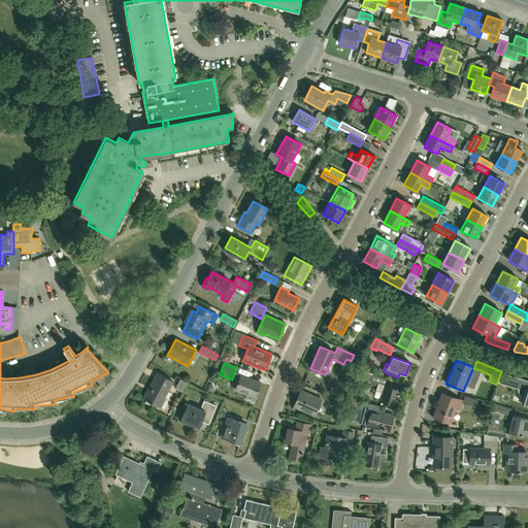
[(360,370),(357,378),(370,383),(373,374),(360,370)]
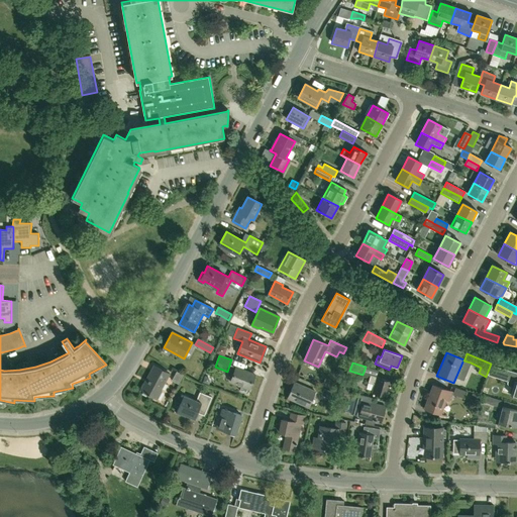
[(148,378),(141,391),(143,392),(142,394),(147,396),(147,395),(156,399),(169,374),(153,366),(147,378),(148,378)]
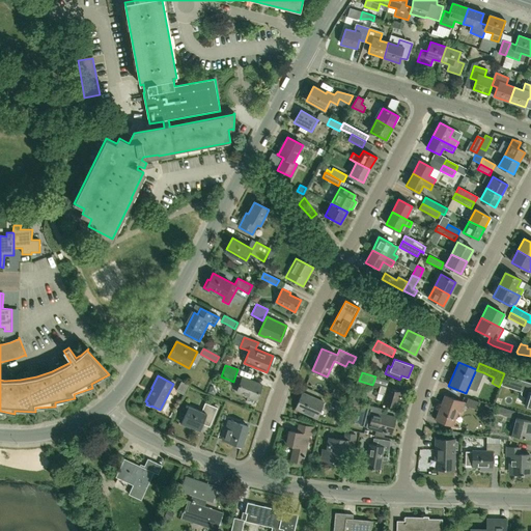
[(256,400),(262,385),(243,378),(236,392),(256,400)]
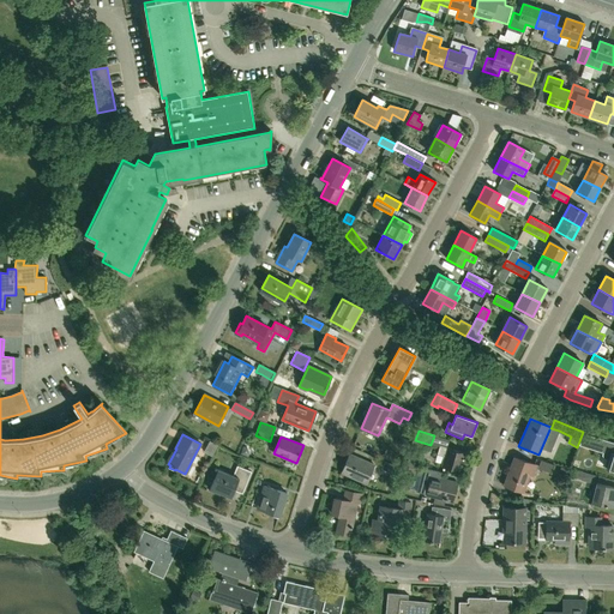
[(613,453),(612,452),(613,444),(613,443),(596,438),(594,445),(602,449),(603,451),(602,455),(605,458),(609,461),(607,468),(606,468),(613,470),(613,453)]
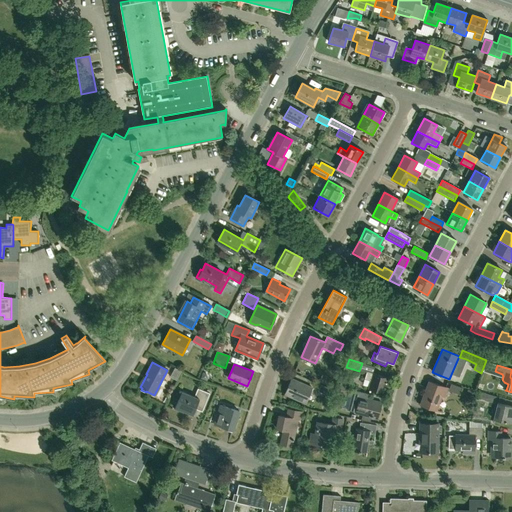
[(171,377),(177,380),(182,371),(175,368),(171,377)]
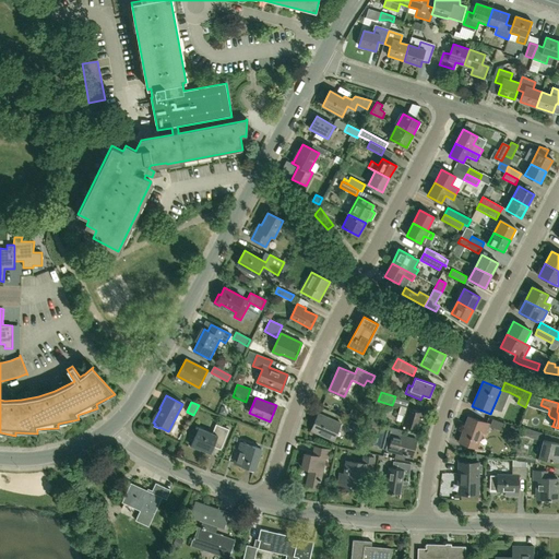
[(424,413),(406,407),(401,406),(397,414),(404,416),(401,425),(418,429),(424,413)]
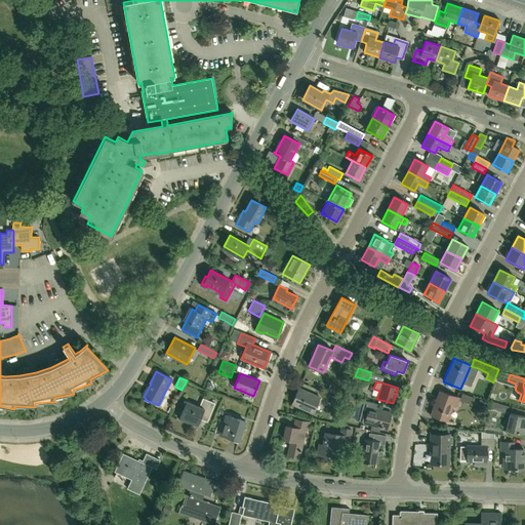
[(313,413),(320,398),(298,389),(292,405),(313,413)]
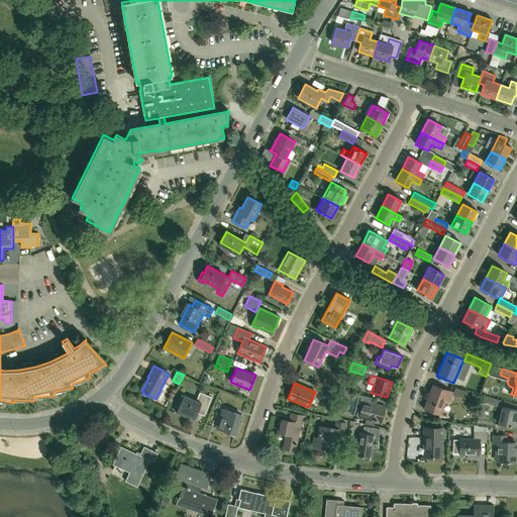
[(448,401),(451,392),(433,385),(424,409),(439,415),(445,400),(448,401)]
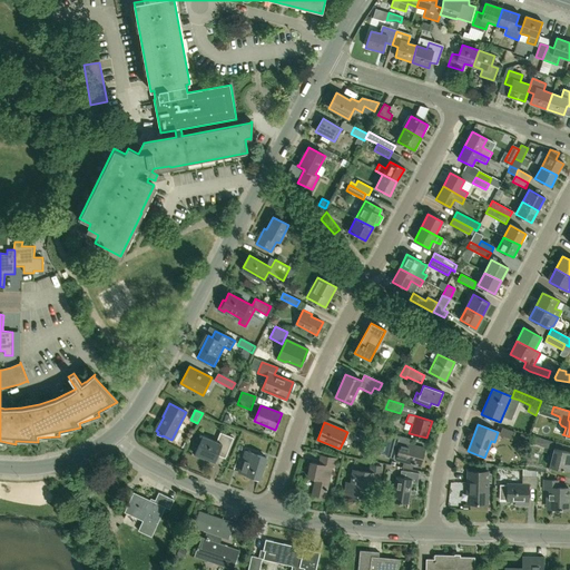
[(372,443),(375,436),(357,429),(354,436),(372,443)]
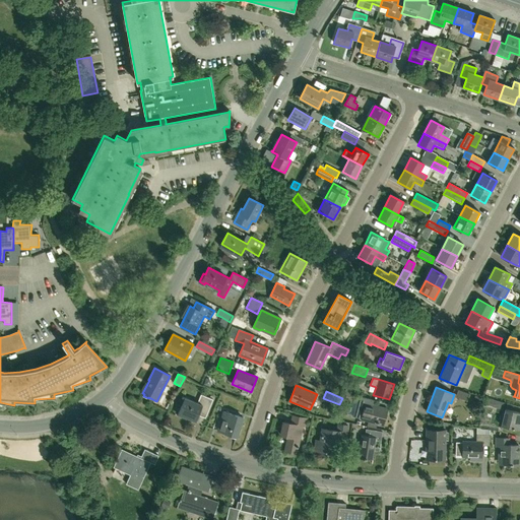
[(196,421),(199,415),(200,411),(207,413),(212,400),(201,395),(198,403),(185,398),(177,416),(186,420),(187,419),(186,419),(187,418),(196,421)]
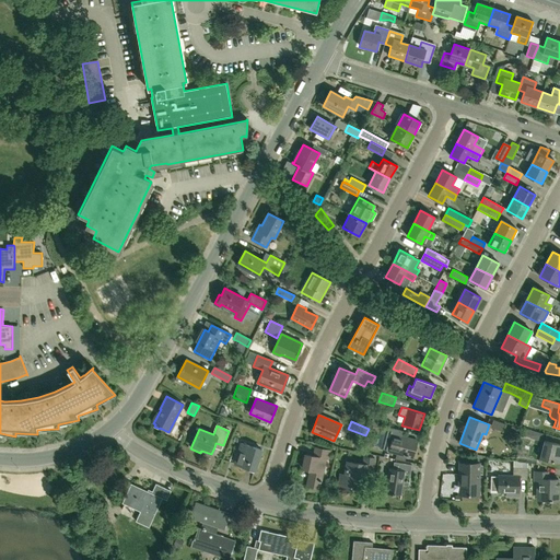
[(380,448),(389,451),(389,452),(412,457),(417,441),(401,436),(404,430),(382,426),(380,433),(383,434),(380,448)]
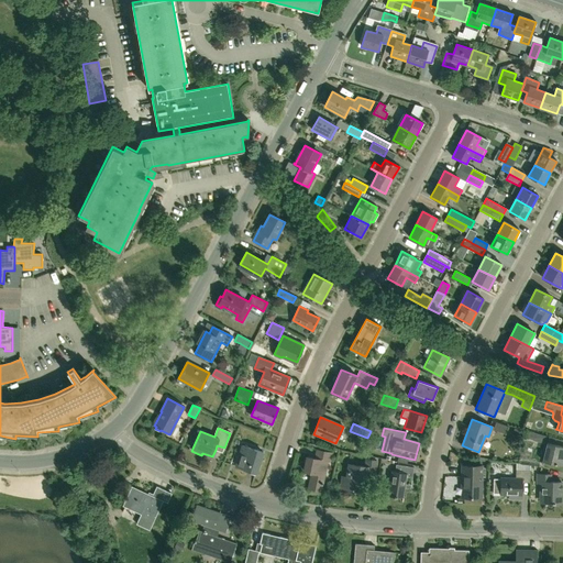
[(521,437),(544,443),(547,437),(523,430),(521,437)]
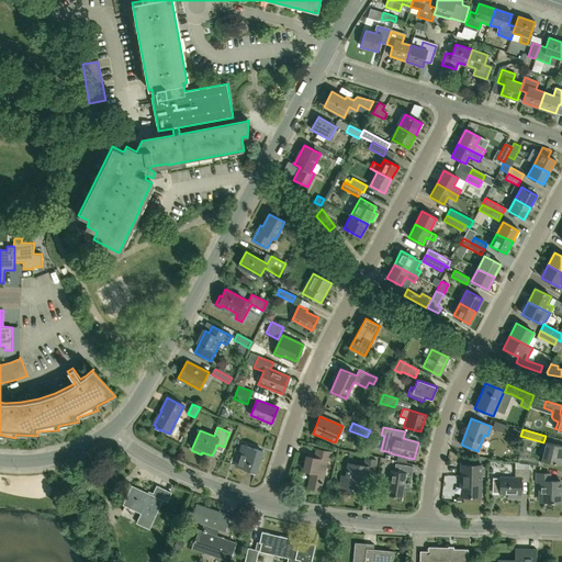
[(561,447),(546,442),(541,460),(561,464),(561,447)]
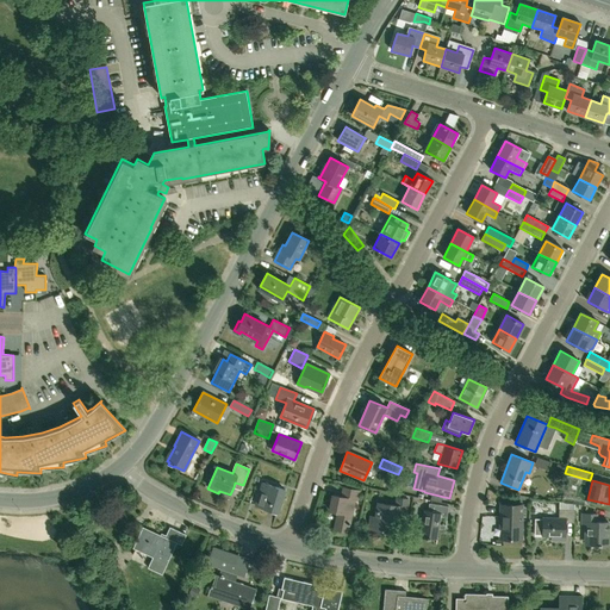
[(278,512),(285,490),(263,483),(255,505),(278,512)]
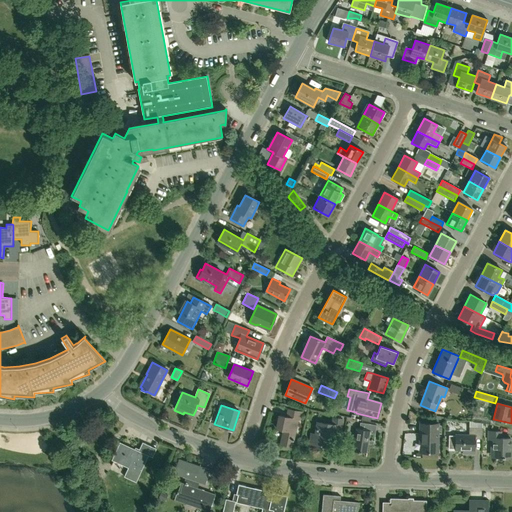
[(300,420),(302,412),(288,410),(286,417),(279,415),(277,428),(284,430),(281,444),(292,447),(297,420),(300,420)]
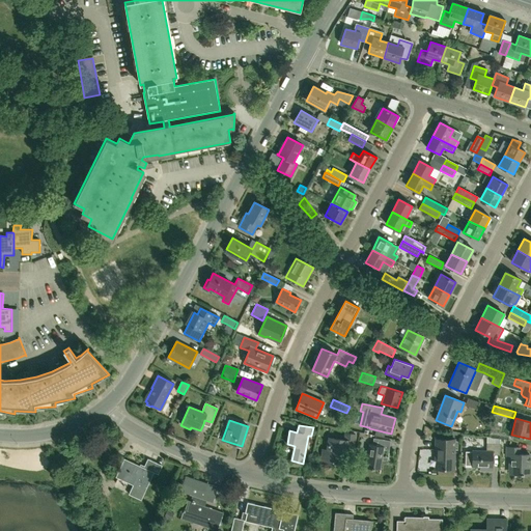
[(353,448),(355,435),(345,434),(344,441),(329,438),(326,462),(342,464),(344,447),(353,448)]
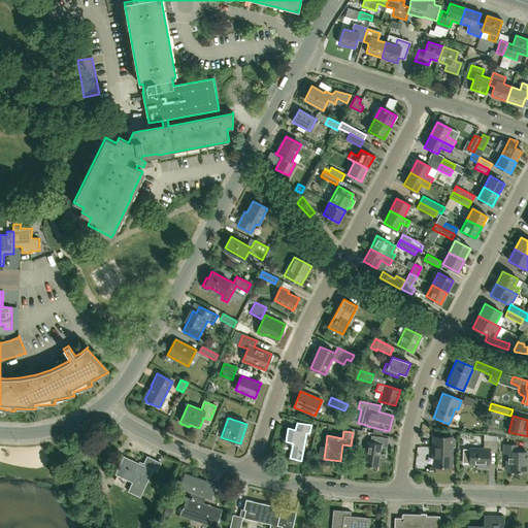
[(489,468),(489,464),(489,453),(497,453),(497,437),(484,435),(484,441),(484,450),(469,449),(469,450),(463,450),(462,463),(469,463),(469,464),(477,464),(477,468),(489,468)]
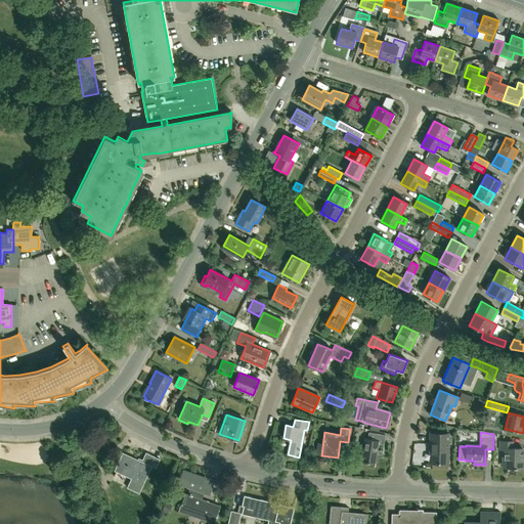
[(384,444),(386,435),(368,433),(367,439),(364,438),(360,462),(376,464),(379,444),(384,444)]
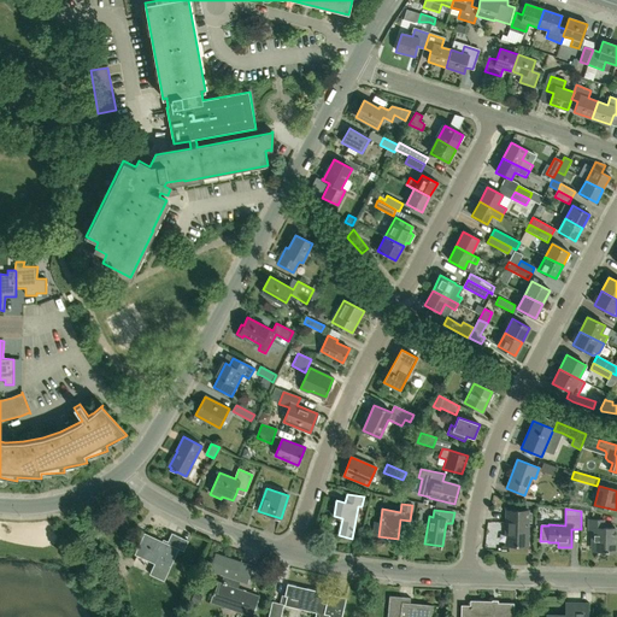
[(527,547),(528,511),(506,510),(506,545),(518,546),(527,547)]
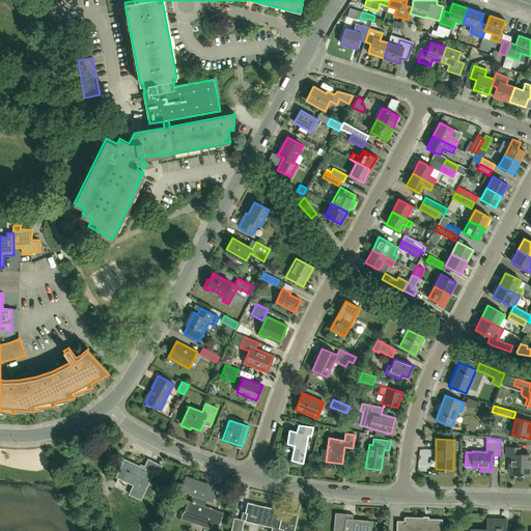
[(529,475),(529,455),(519,454),(520,448),(506,447),(506,454),(510,454),(510,465),(512,466),(512,474),(521,474),(521,475),(529,475)]
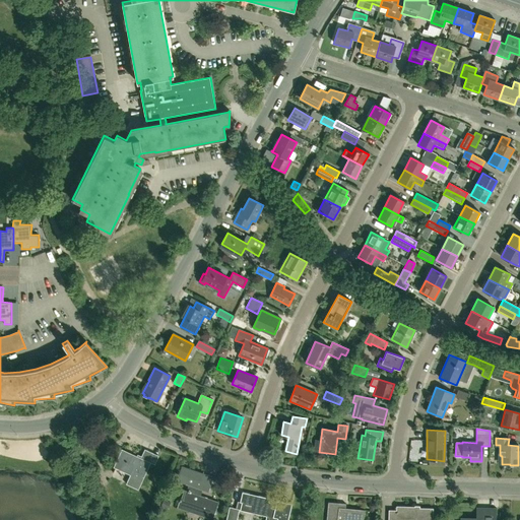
[(153,453),(144,449),(139,461),(136,459),(136,458),(123,451),(116,466),(131,473),(126,484),(138,490),(149,465),(148,464),(153,453)]
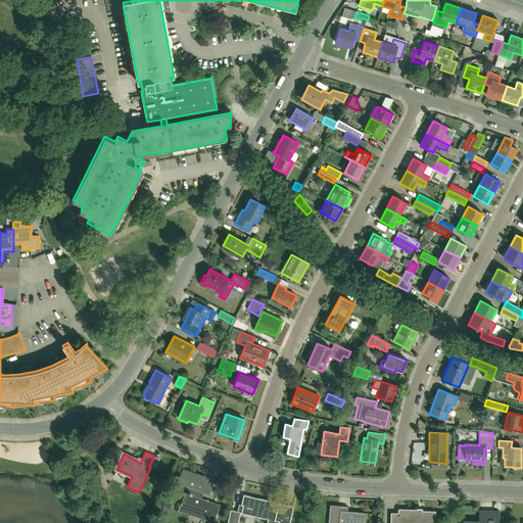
[(220,506),(207,502),(200,498),(202,492),(209,494),(211,490),(215,480),(183,469),(178,484),(189,488),(187,494),(184,493),(182,502),(181,502),(180,504),(181,504),(178,511),(214,522),(220,506)]
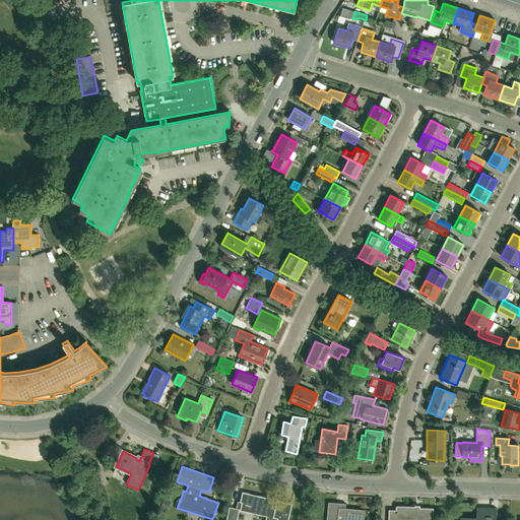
[(287,519),(291,504),(242,493),(240,502),(242,503),(240,510),(267,516),(266,519),(287,519)]
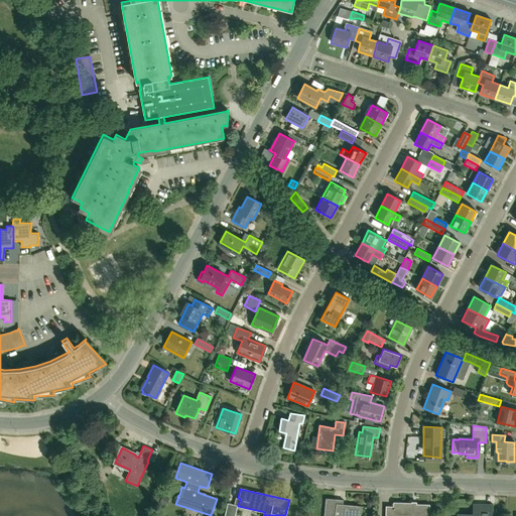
[(360,515),(361,506),(343,504),(343,500),(326,499),(324,515),(360,515)]
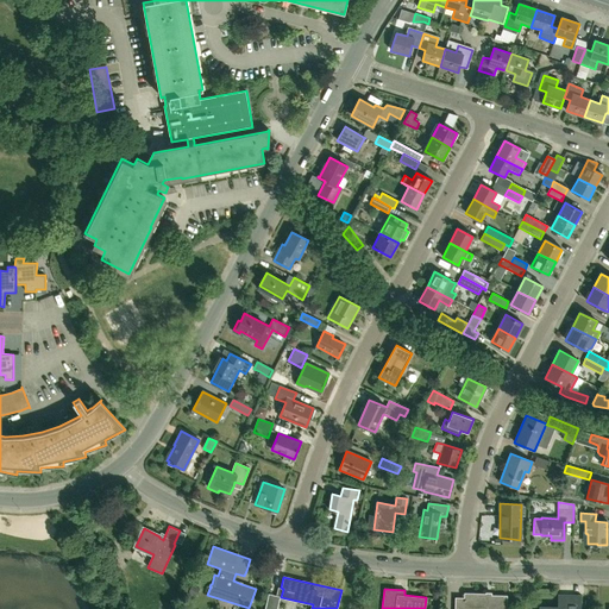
[(506,608),(507,596),(485,595),(485,594),(464,592),(464,598),(456,597),(454,608),(506,608)]
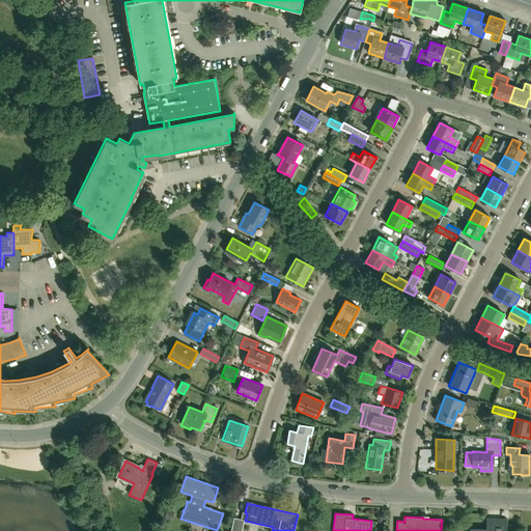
[(505,530),(506,520),(492,520),(491,530),(471,529),(470,530),(505,530)]
